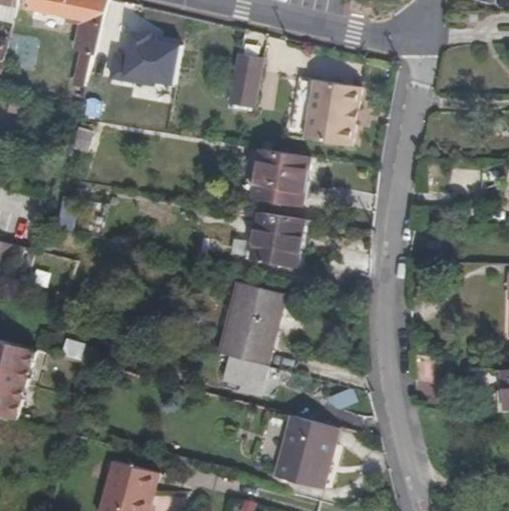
[(0,20),(12,23),(17,0),(0,0),(0,20)]
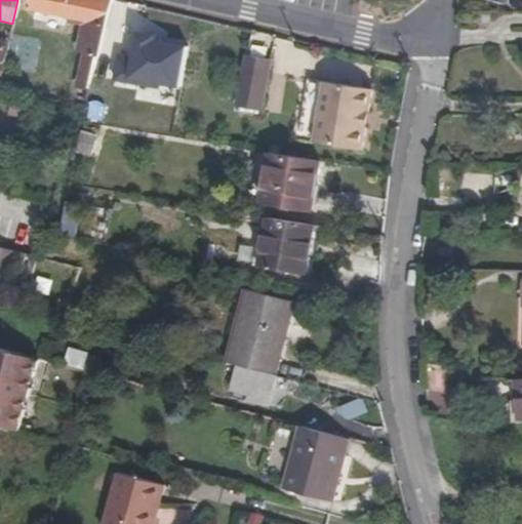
[(27,0),(25,9),(81,21),(75,49),(81,51),(74,86),(85,88),(93,54),(96,54),(104,24),(109,0),(27,0)]
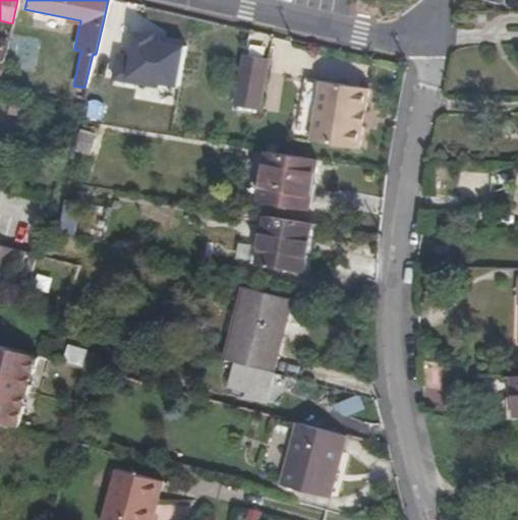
[(108,0),(103,23),(118,27),(124,1),(120,0),(108,0)]
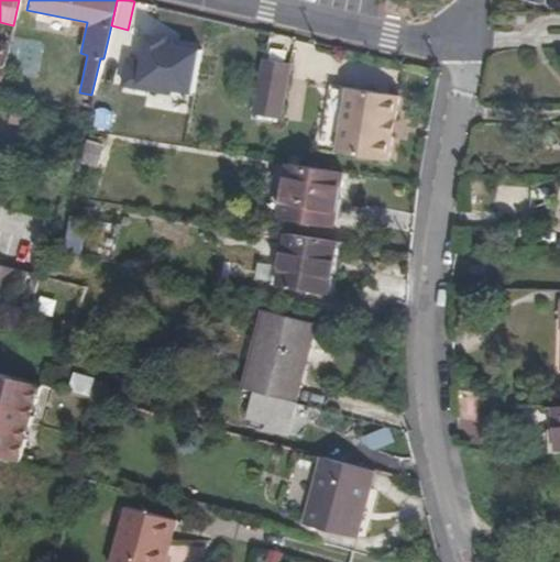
[(189,92),(195,44),(143,37),(141,61),(124,58),(121,85),(189,92)]
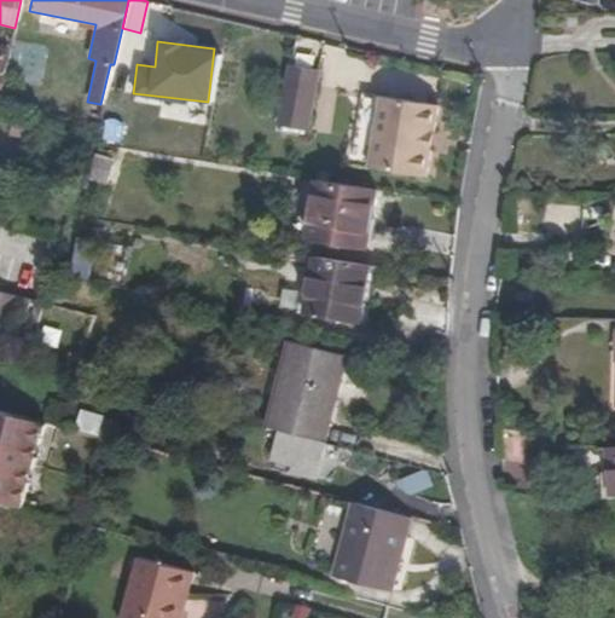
[(314,71),(289,67),(279,116),(278,122),(305,128),(314,71)]
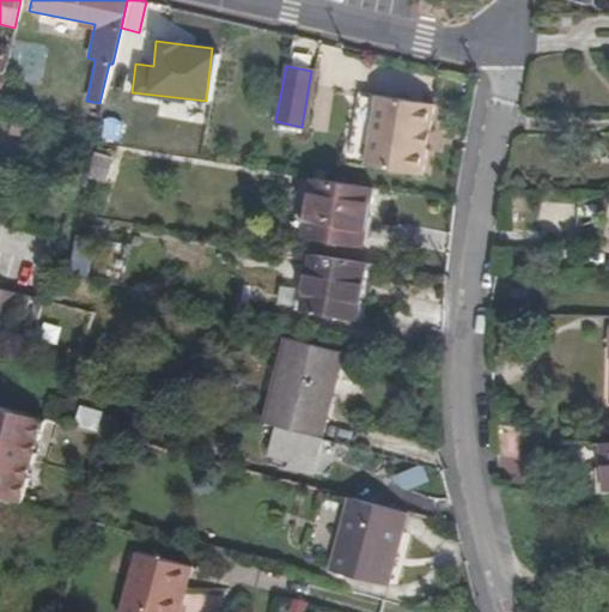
[(433,105),(378,95),(365,165),(420,176),(433,105)]
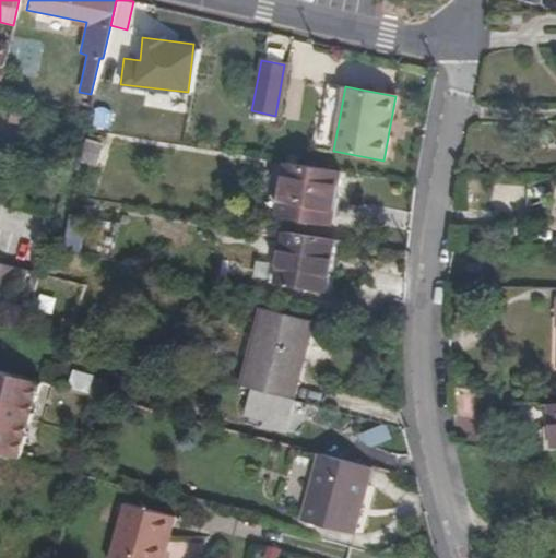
[(102,143),(84,138),(79,159),(95,165),(102,143)]
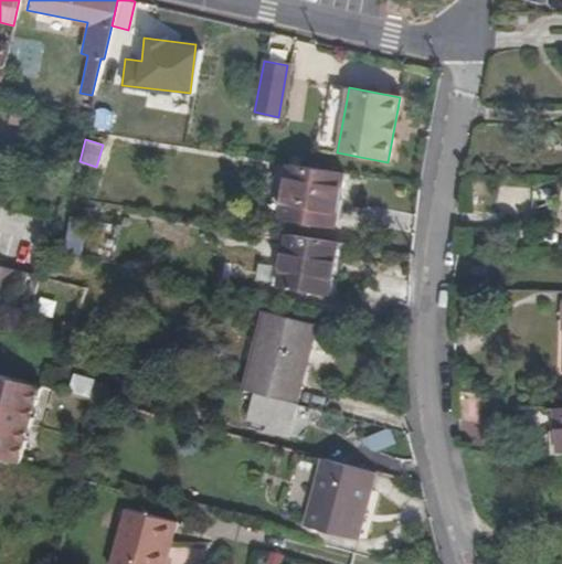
[(341,173),(288,165),(281,215),(333,224),(341,173)]
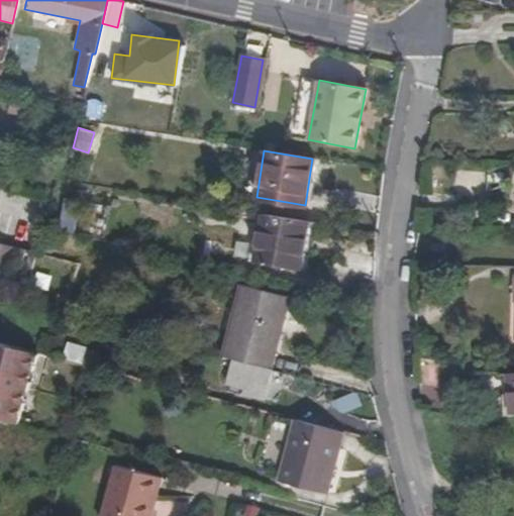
[(50,200),(38,197),(35,209),(47,212),(50,200)]
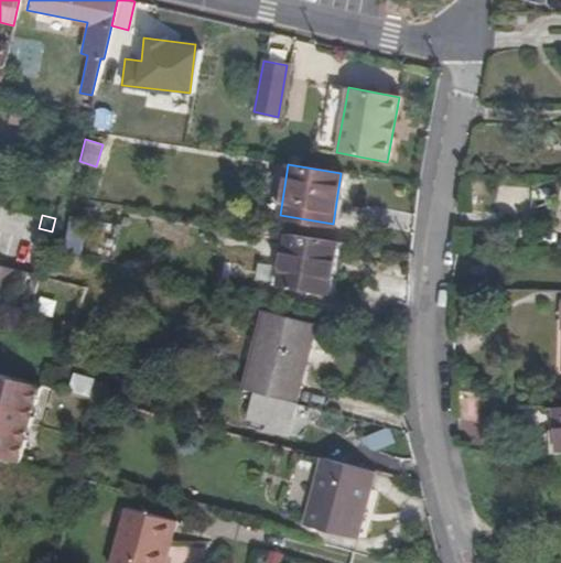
[(334,241),(286,233),(277,287),(325,294),(334,241)]
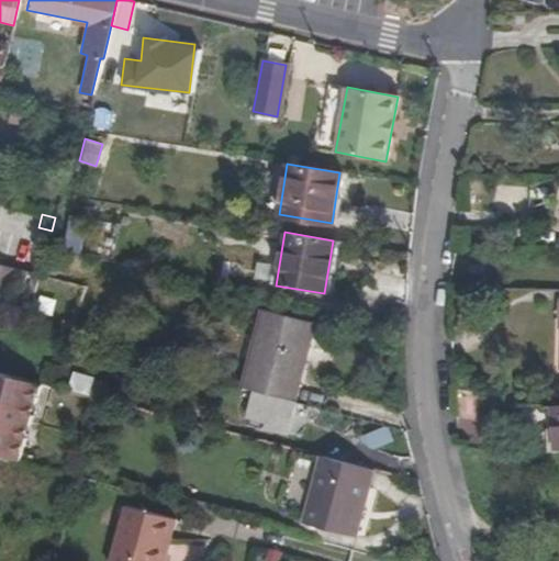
[(0,284),(21,290),(26,271),(0,265),(0,284)]
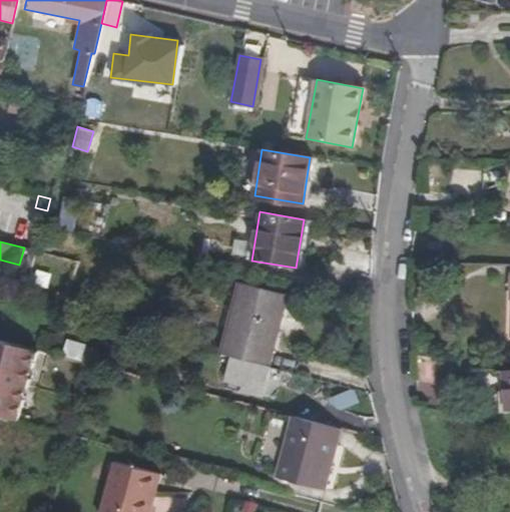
[(24,247),(19,265),(30,268),(34,250),(24,247)]
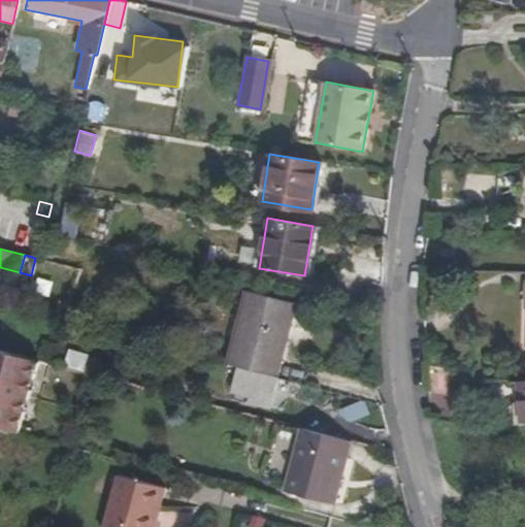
[(295,302),(244,289),(225,365),(235,367),(274,377),(295,302)]
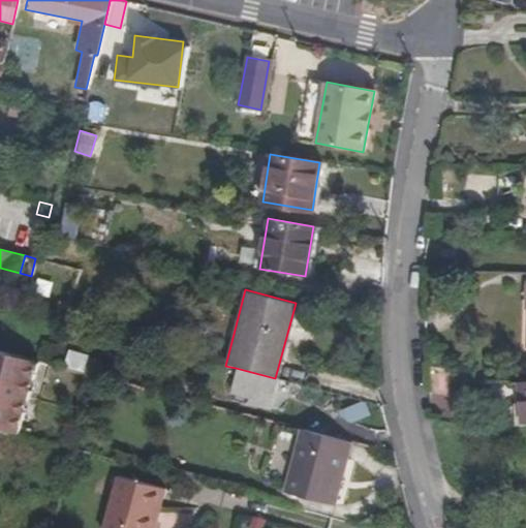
[(83,304),(73,301),(70,311),(80,314),(83,304)]
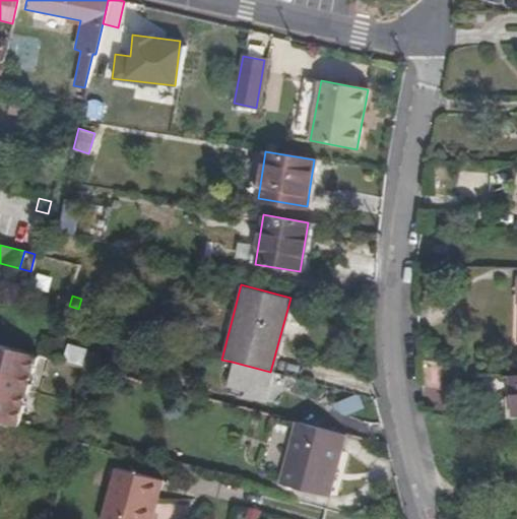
[(0,420),(15,426),(34,353),(0,344),(0,420)]
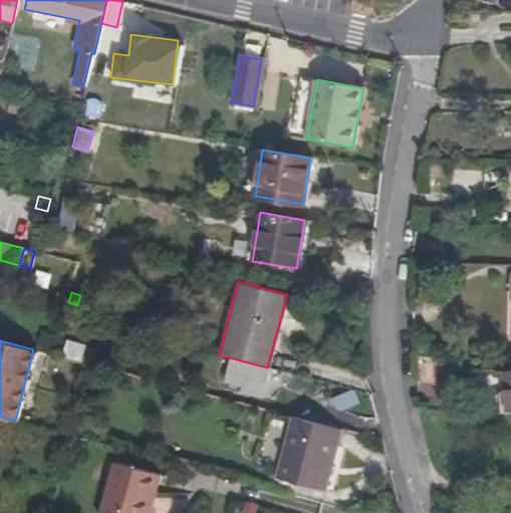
[(267,367),(229,357),(223,382),(240,387),(239,392),(259,398),(267,367)]
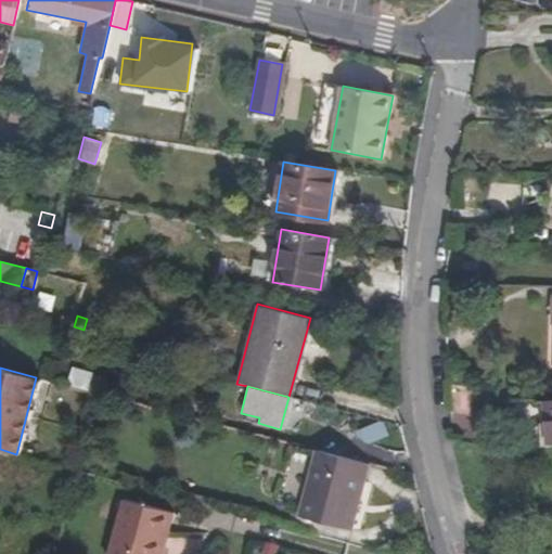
[(551,398),(542,399),(546,445),(551,445),(551,398)]
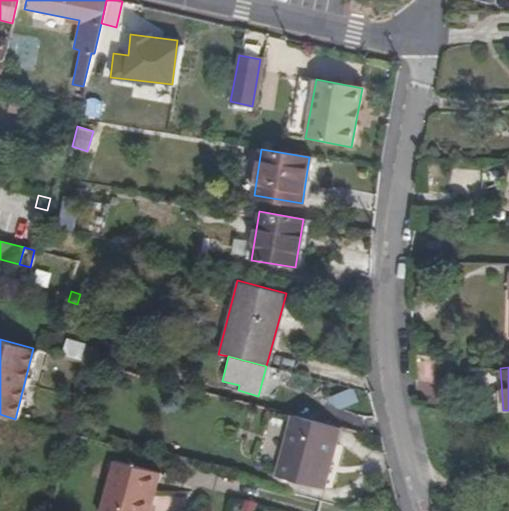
[(338,427),(290,414),(274,476),(322,489),(338,427)]
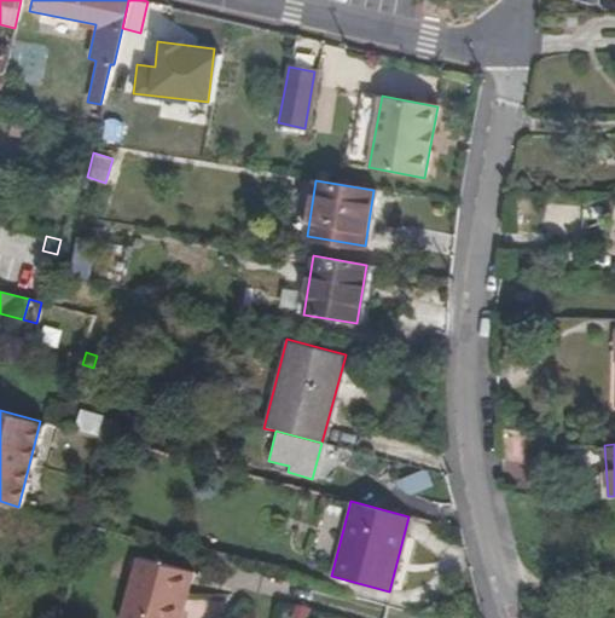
[(177,617),(190,571),(138,556),(120,617),(177,617)]
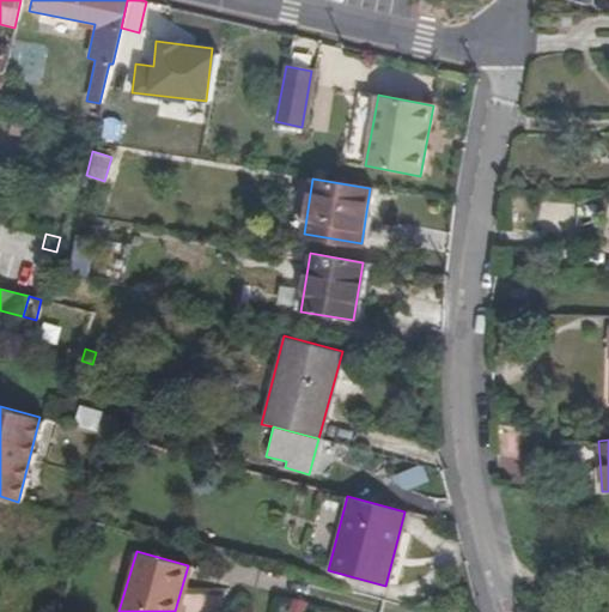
All buildings are outlined.
